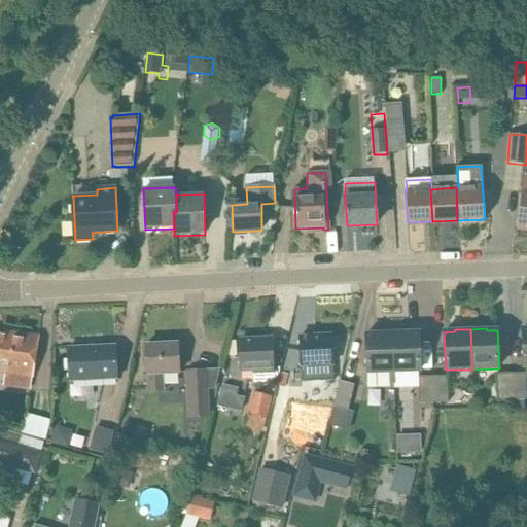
[(36,358),(39,337),(0,330),(0,374),(5,375),(3,386),(31,391),(36,358)]
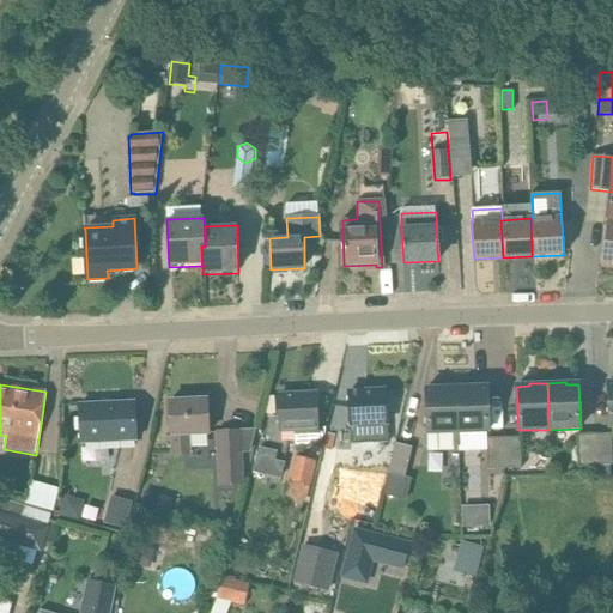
[(459,447),(459,432),(456,386),(438,387),(438,389),(425,389),(426,429),(423,429),(424,448),(459,447)]
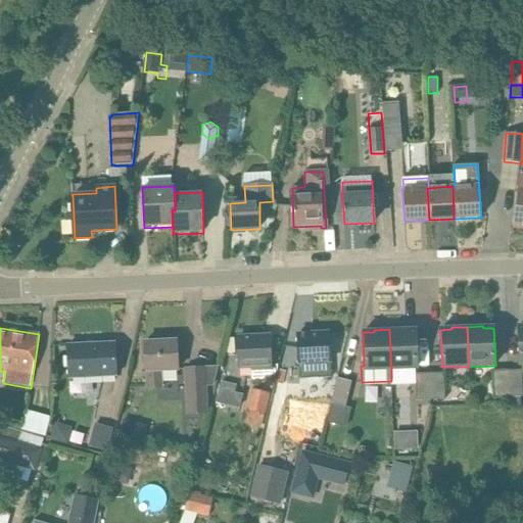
[(389,329),(391,369),(418,368),(416,331),(405,331),(405,329),(389,329)]
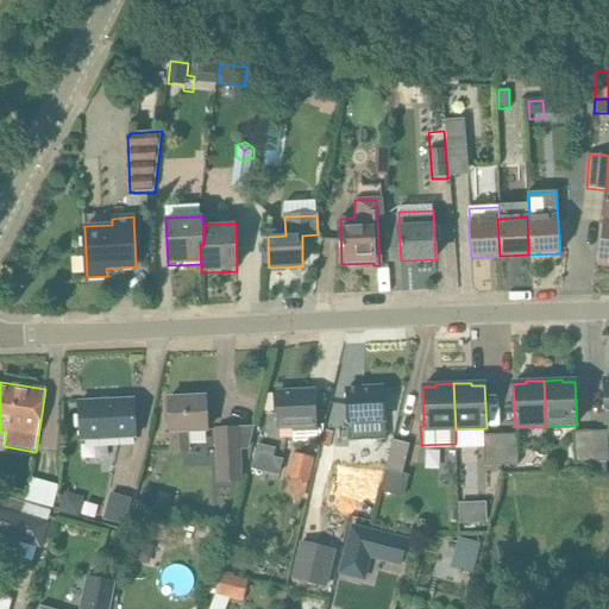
[(383,388),(346,390),(349,421),(355,421),(356,439),(375,439),(374,421),(385,421),(383,388)]
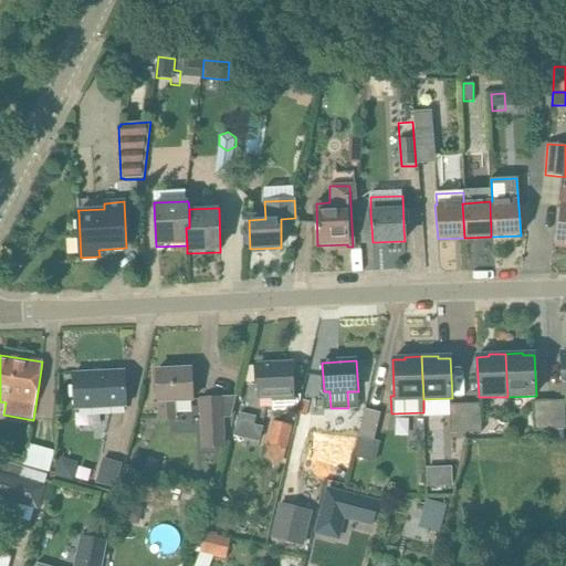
[(260,396),(273,395),(273,401),(293,400),(292,365),(258,366),(260,396)]
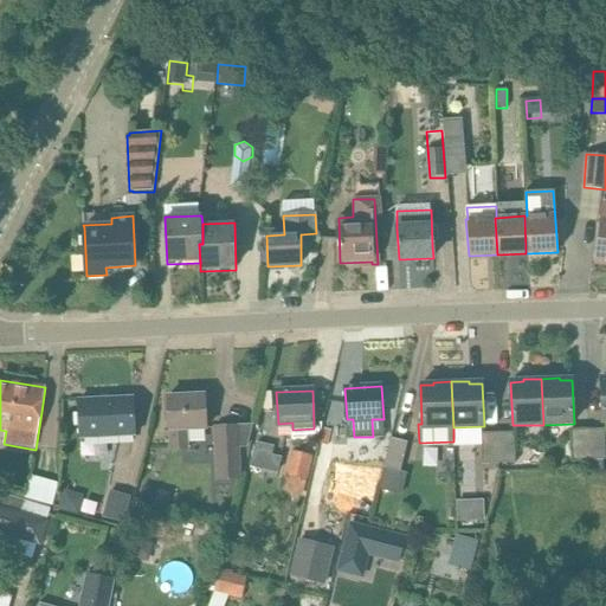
[(168,397),(169,420),(171,451),(189,450),(189,431),(206,430),(205,395),(168,397)]
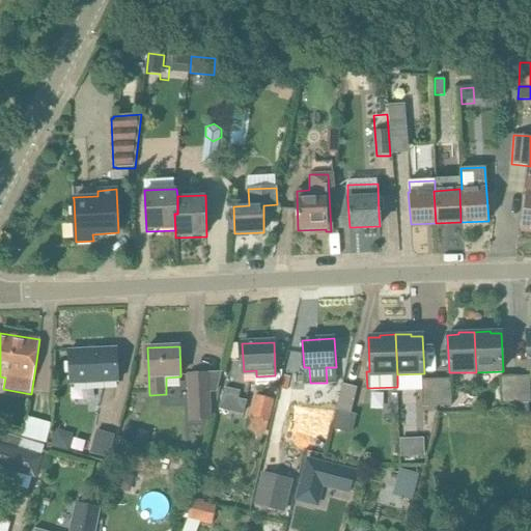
[(68,352),(70,372),(71,384),(118,382),(117,350),(68,352)]
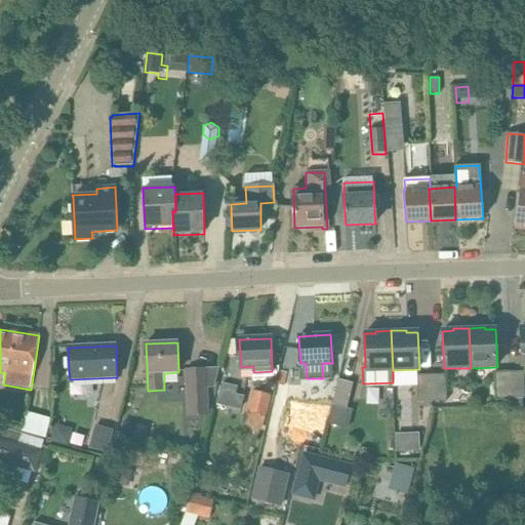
[(214,388),(218,369),(187,371),(189,417),(208,416),(207,388),(214,388)]
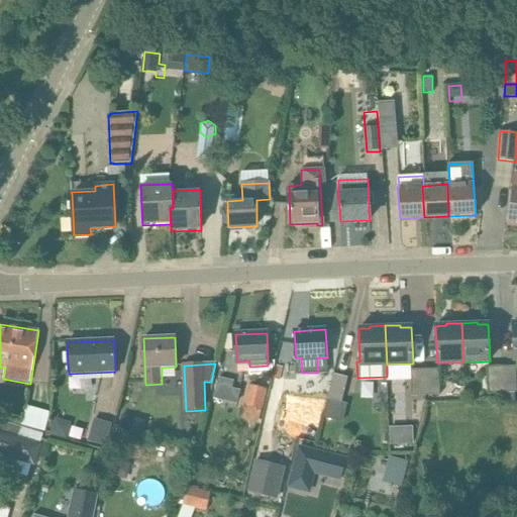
[(502,393),(502,367),(488,368),(488,394),(502,393)]
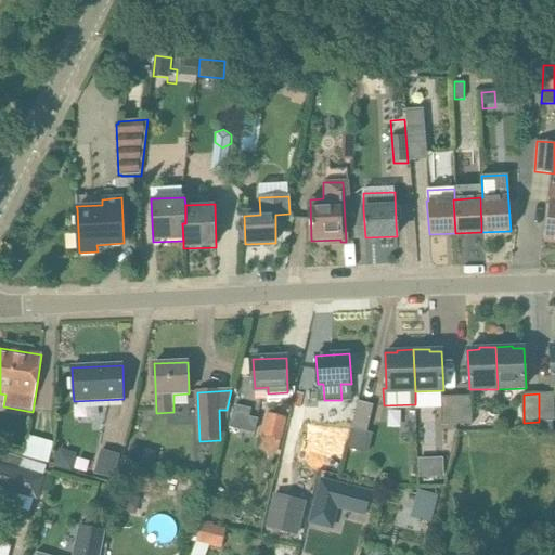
[(554,394),(539,394),(539,422),(554,422),(554,394)]
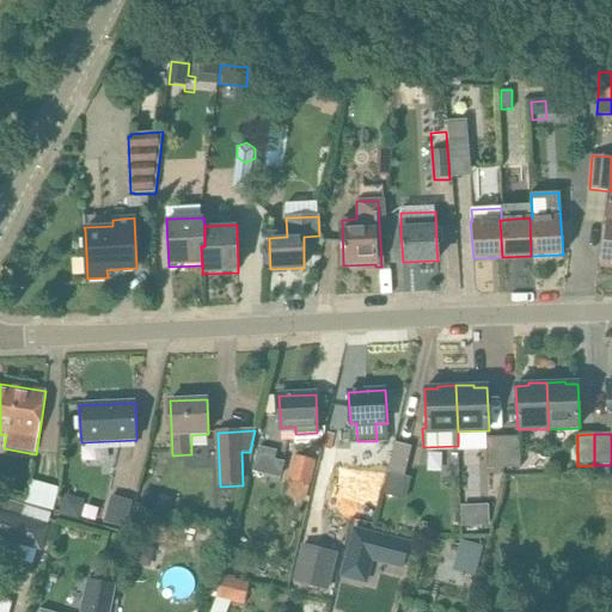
[(503,469),(503,438),(487,438),(487,469),(503,469)]
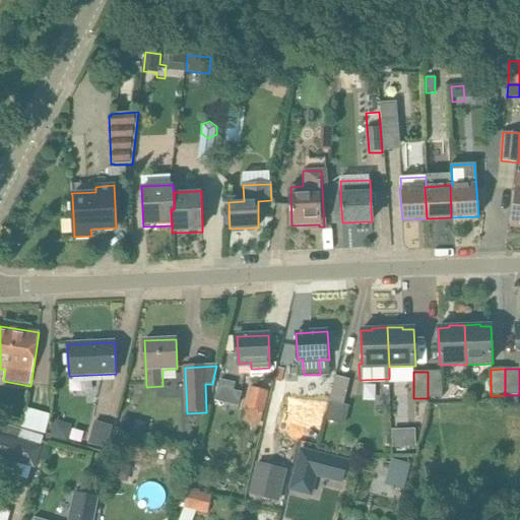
[(442,372),(428,372),(428,398),(443,397),(442,372)]
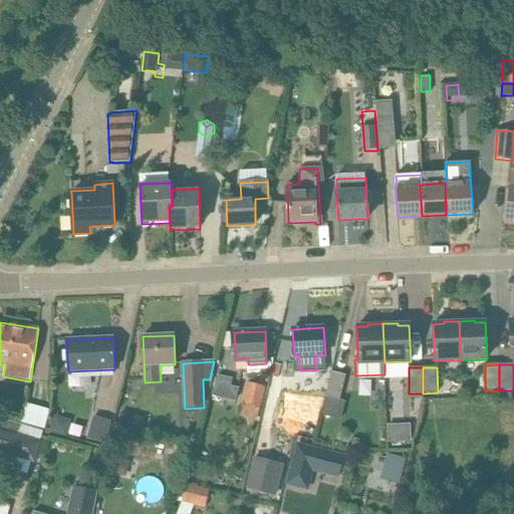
[(345,375),(332,372),(326,397),(339,401),(345,375)]
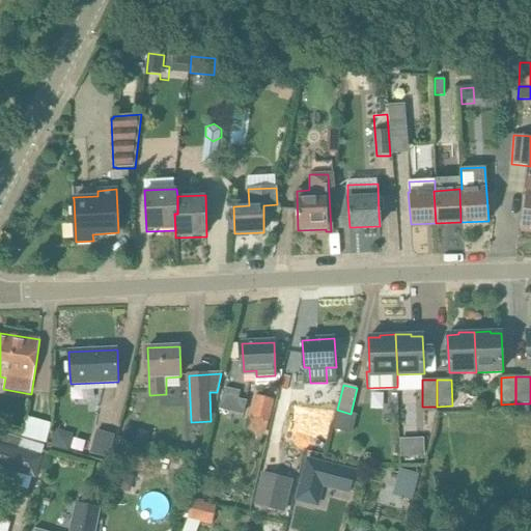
[(274,399),(256,394),(247,429),(266,435),(274,399)]
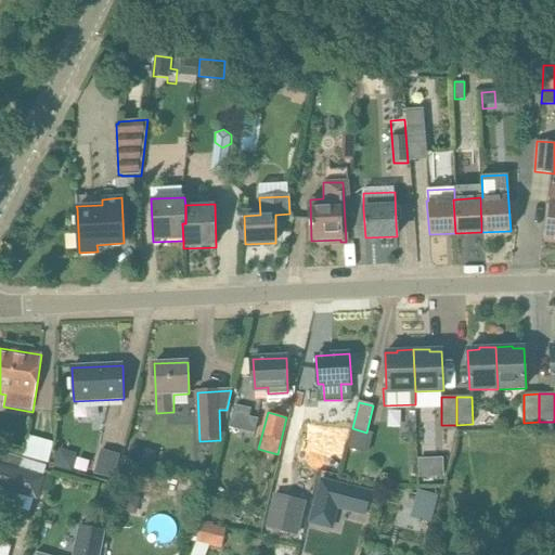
[(24,457),(50,464),(54,442),(28,436),(24,457)]
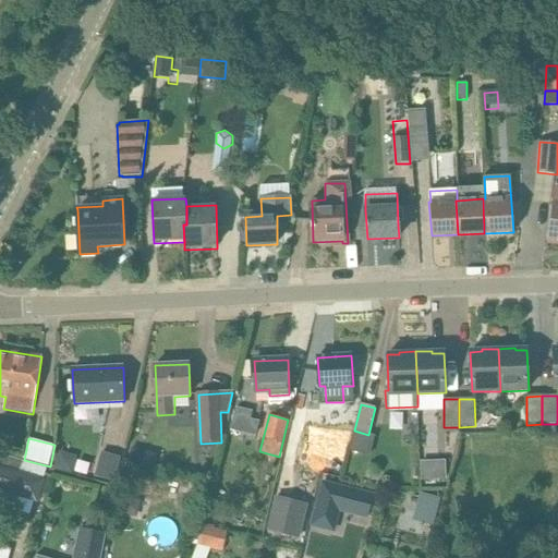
[(95,476),(116,482),(121,458),(101,451),(95,476)]
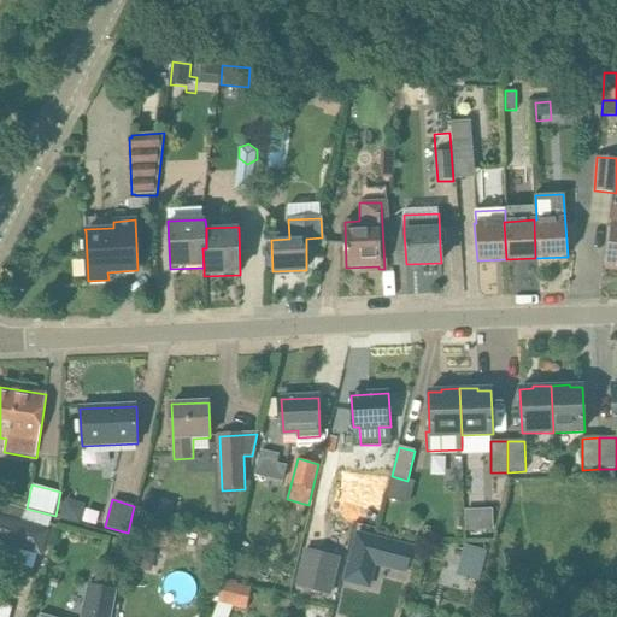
[(0,516),(0,544),(42,557),(50,530),(22,523),(25,510),(6,505),(3,517),(0,516)]
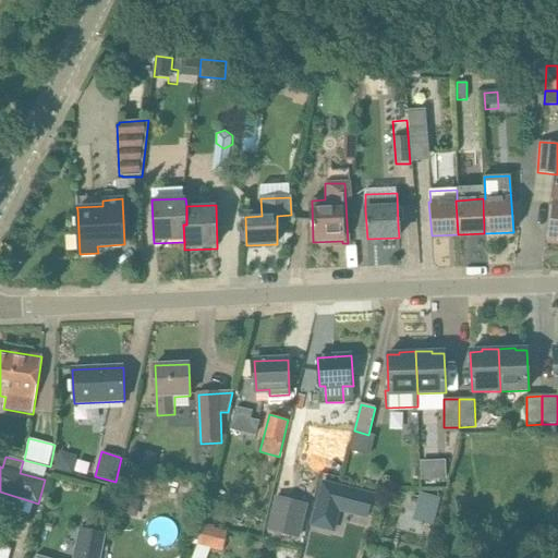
[(323,483),(312,525),(334,531),(339,510),(368,518),(374,496),(323,483)]
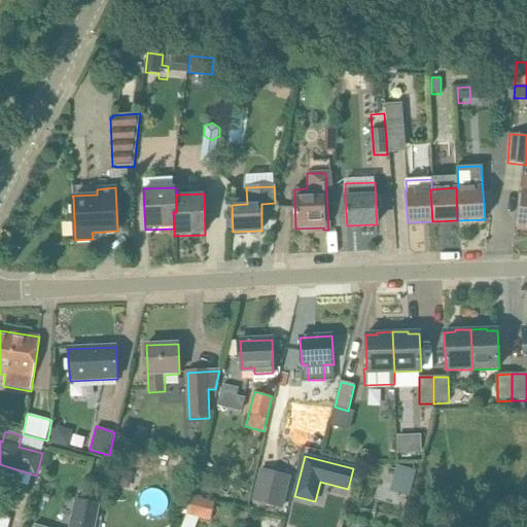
[(281,508),(289,477),(260,469),(253,501),(281,508)]
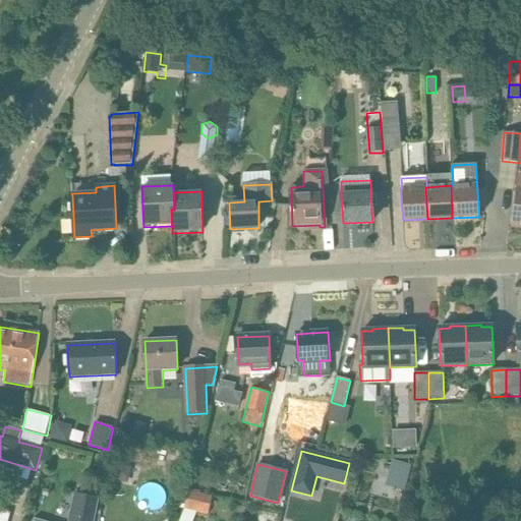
[(213,496),(189,489),(185,510),(209,515),(213,496)]
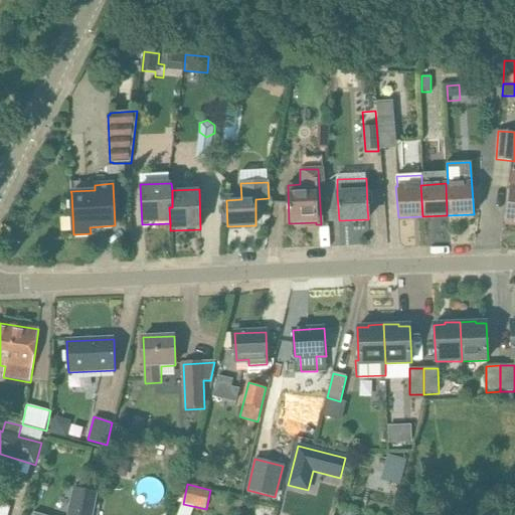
[(93,514),(98,493),(73,488),(66,514),(93,514)]
